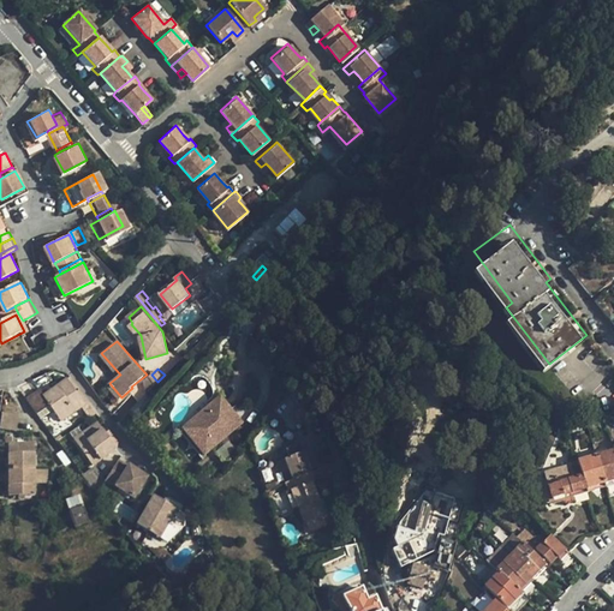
[(145,379),(149,391),(155,385),(158,382),(151,375),(150,375),(145,379)]
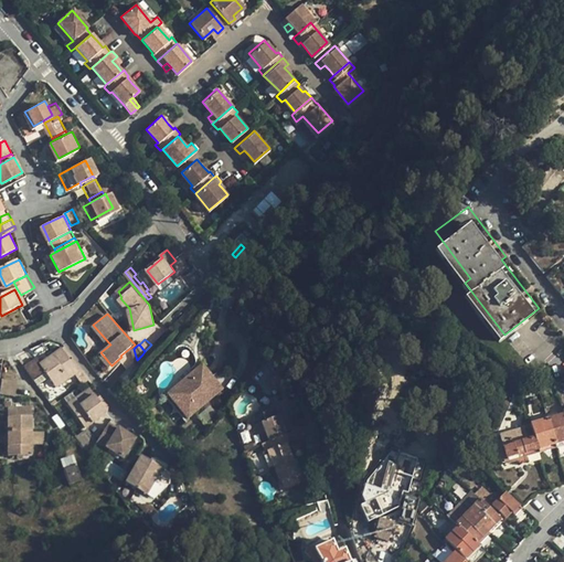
[(38,356),(25,364),(35,379),(48,370),(57,384),(78,369),(64,347),(42,361),(38,356)]
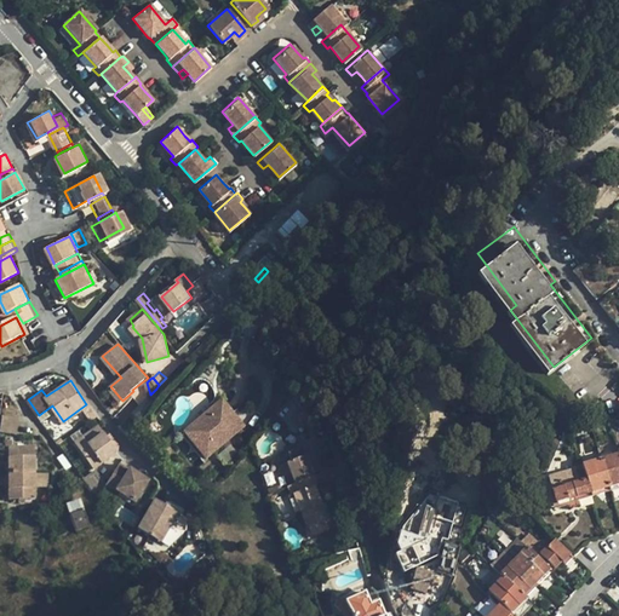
[(206,459),(208,456),(188,432),(225,399),(222,396),(182,432),(206,459)]
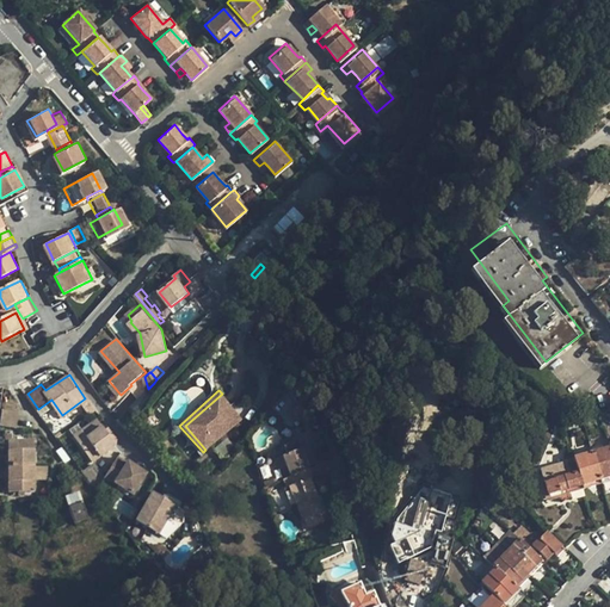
[(205,450),(242,417),(222,394),(185,426),(205,450)]
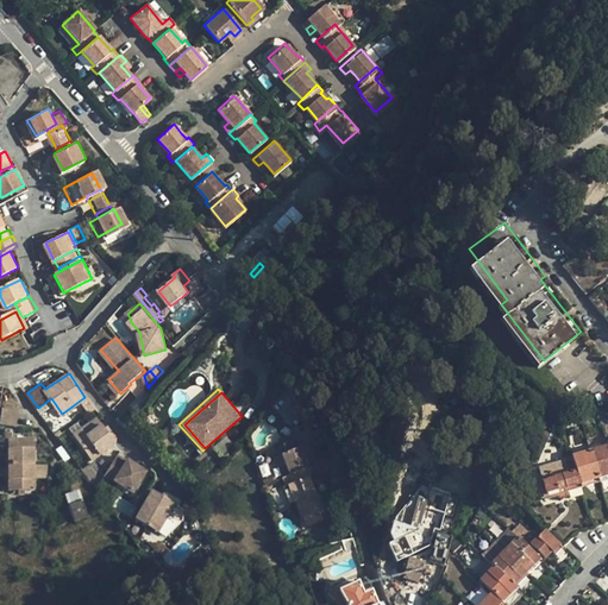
[(19,409),(4,407),(1,422),(16,424),(19,409)]
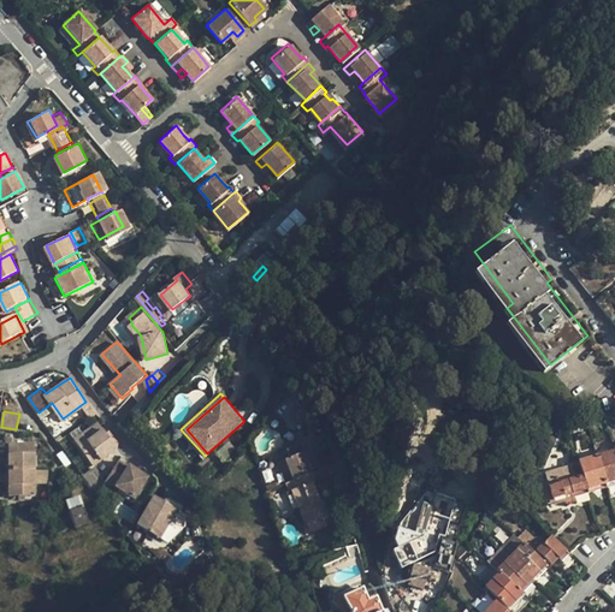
[(99,420),(84,432),(89,439),(105,427),(99,420)]
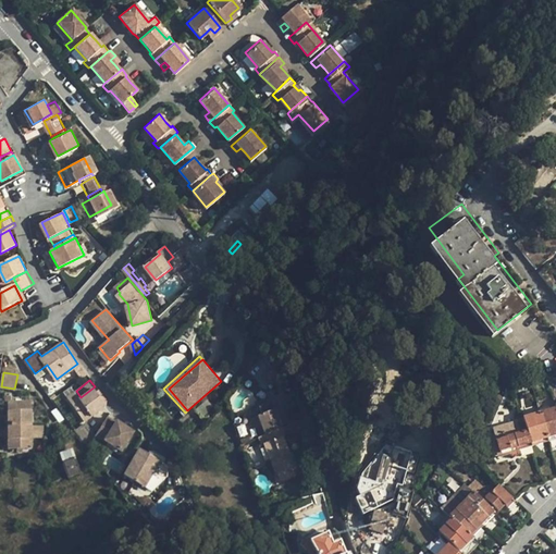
[(76,391),(69,396),(86,419),(107,404),(95,386),(81,397),(78,394),(76,391)]
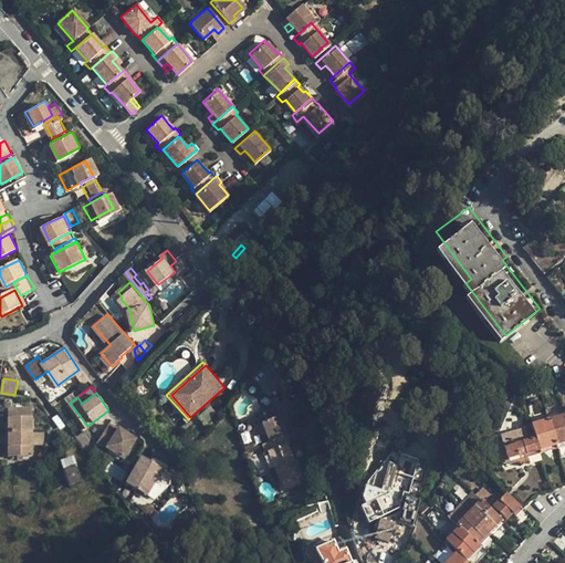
[(8,405),(8,416),(32,416),(32,405),(8,405)]
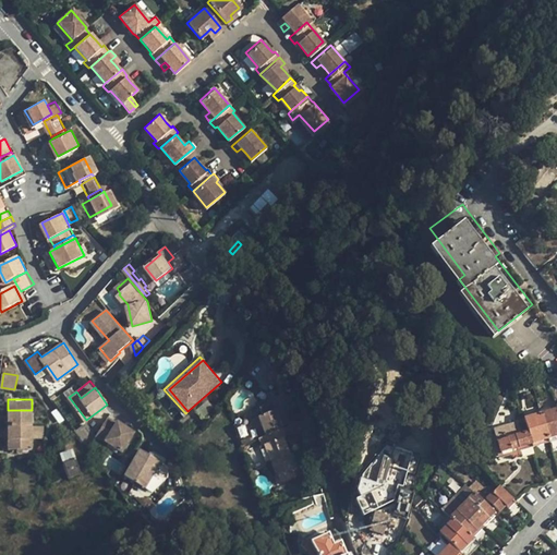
[(283,425),(273,399),(259,405),(263,412),(257,414),(258,415),(262,424),(256,427),(259,435),(263,443),(265,442),(276,471),(278,470),(281,480),(291,477),(289,469),(300,466),(293,450),(290,451),(283,434),(287,433),(283,425)]
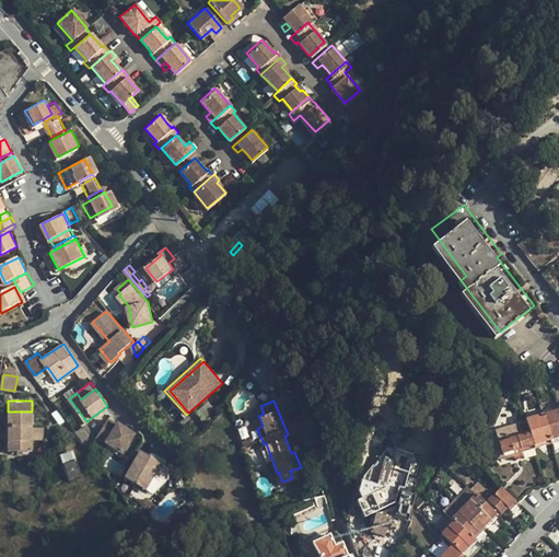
[(499,441),(496,442),(500,459),(513,454),(514,457),(524,455),(522,450),(535,445),(534,443),(558,434),(558,405),(558,407),(526,417),(527,421),(496,431),(499,441)]
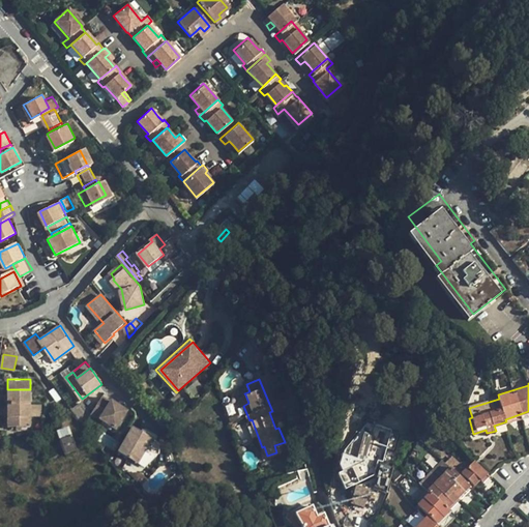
[(62,397),(54,386),(50,389),(58,400),(62,397)]
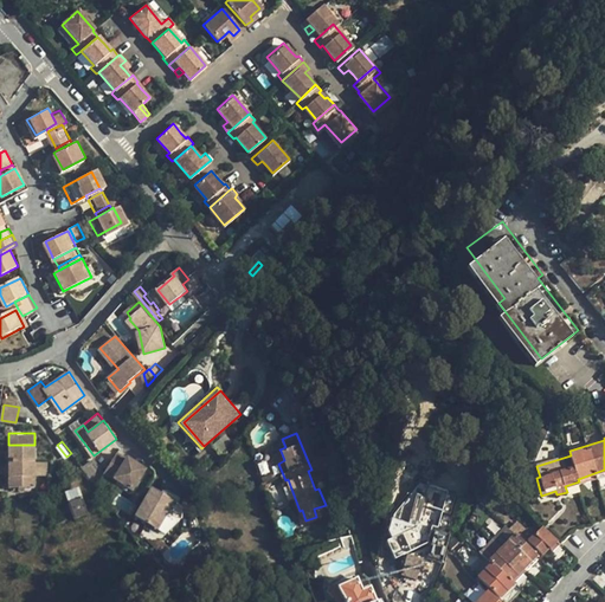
[(8,445),(10,474),(36,474),(34,445),(8,445)]
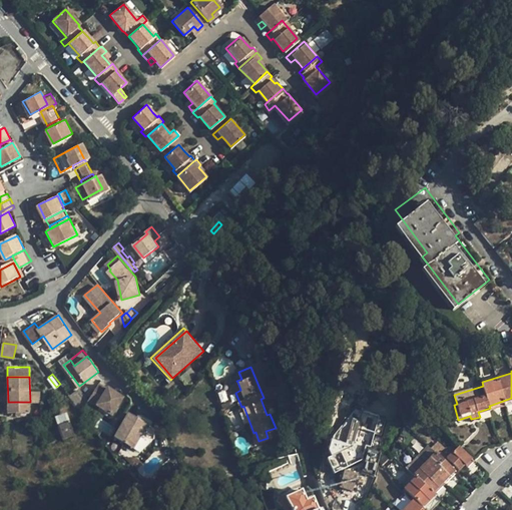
[(240,390),(237,382),(232,384),(235,393),(240,390)]
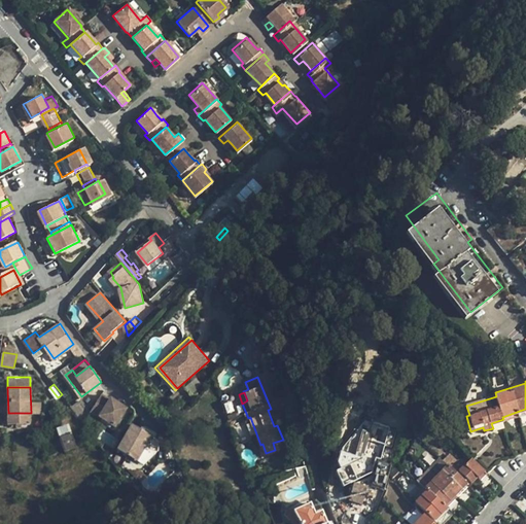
[(103,393),(92,410),(100,417),(101,415),(116,425),(128,408),(112,397),(111,399),(103,393)]
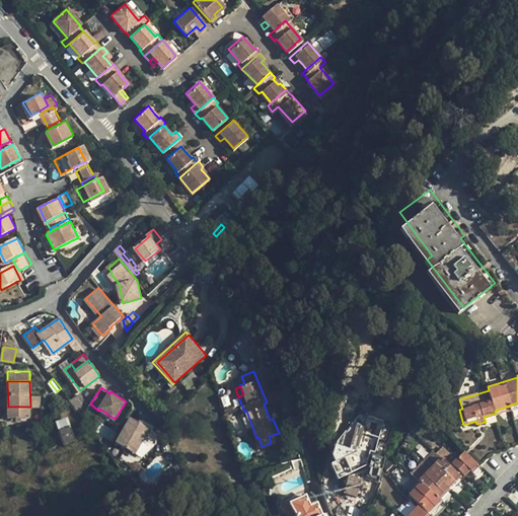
[(80,392),(70,399),(82,417),(89,406),(80,392)]
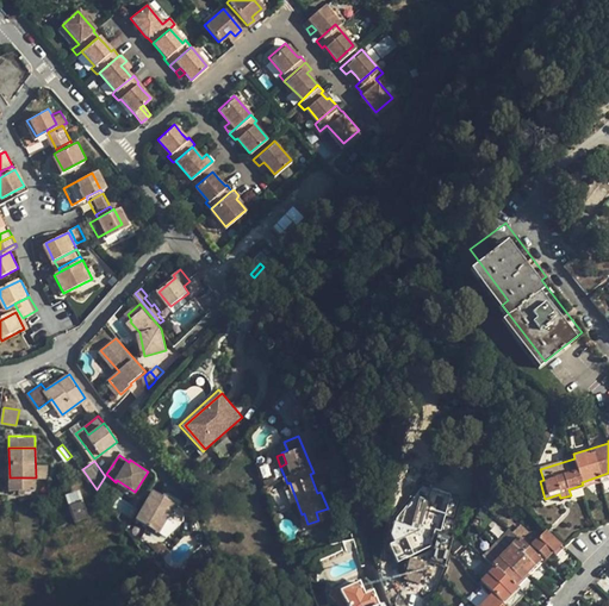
[(35,463),(36,488),(47,488),(47,463),(35,463)]
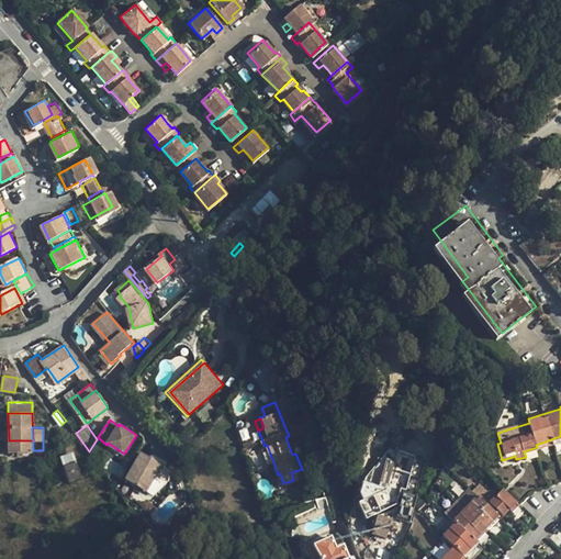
[(33,440),(9,440),(9,451),(33,450),(33,440)]
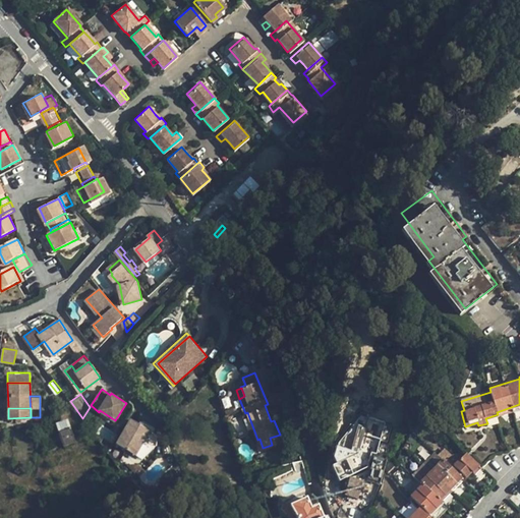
[(75,442),(66,415),(57,418),(58,421),(56,422),(64,446),(75,442)]
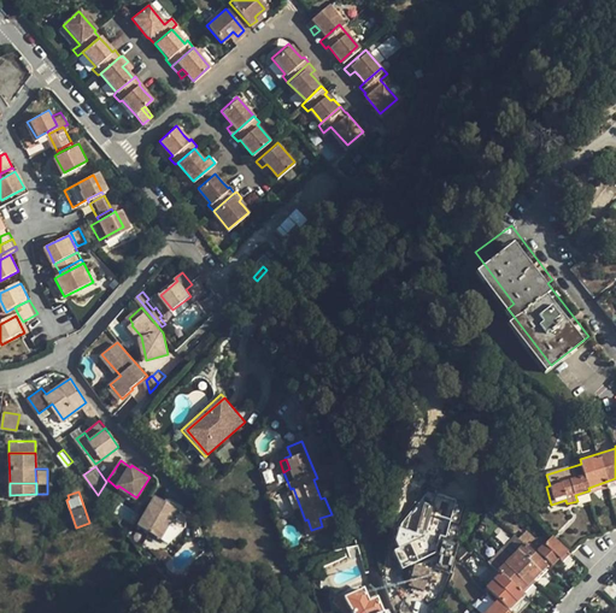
[(156,495),(138,524),(160,537),(177,510),(156,495)]
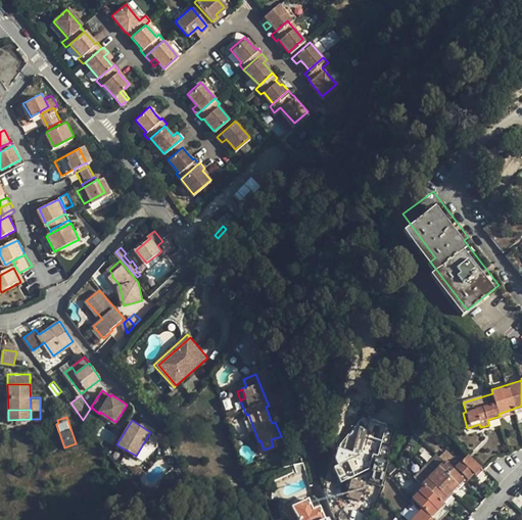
[(394,429),(385,426),(382,435),(392,437),(394,429)]
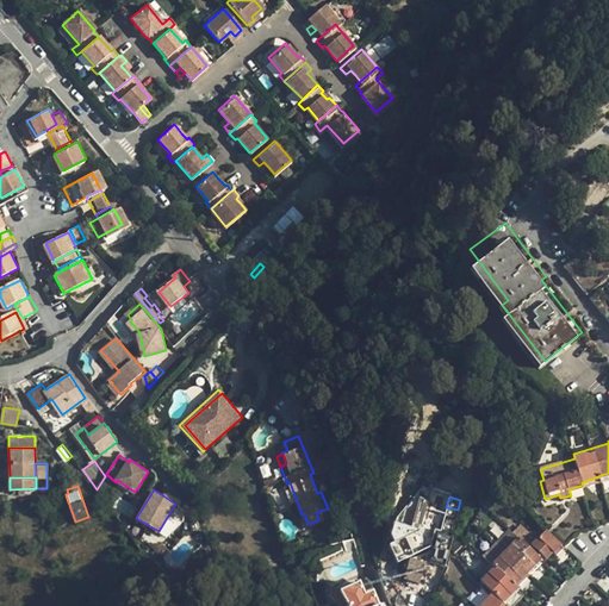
[(538,535),(532,542),(547,556),(554,550),(557,553),(564,544),(547,529),(540,536),(538,535)]
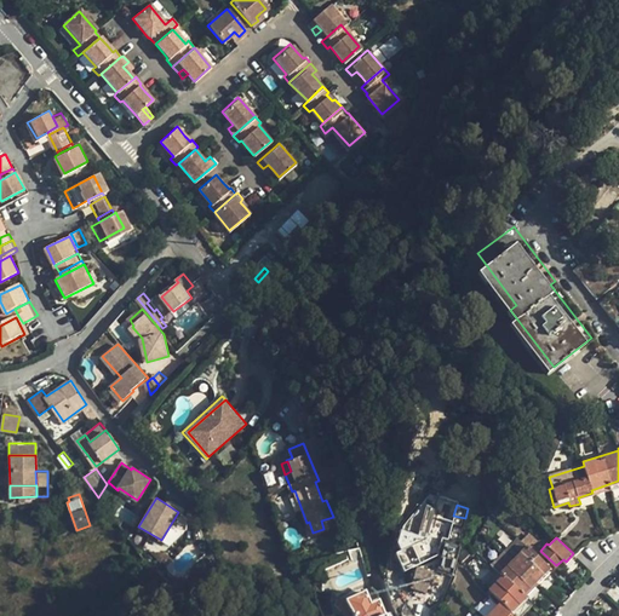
[(462,545),(448,541),(441,568),(454,571),(462,545)]
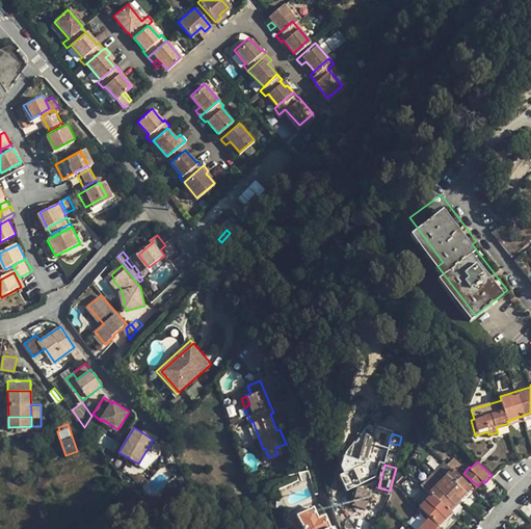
[(432,493),(420,505),(439,523),(451,510),(449,509),(472,485),(453,467),(430,491),(432,493)]
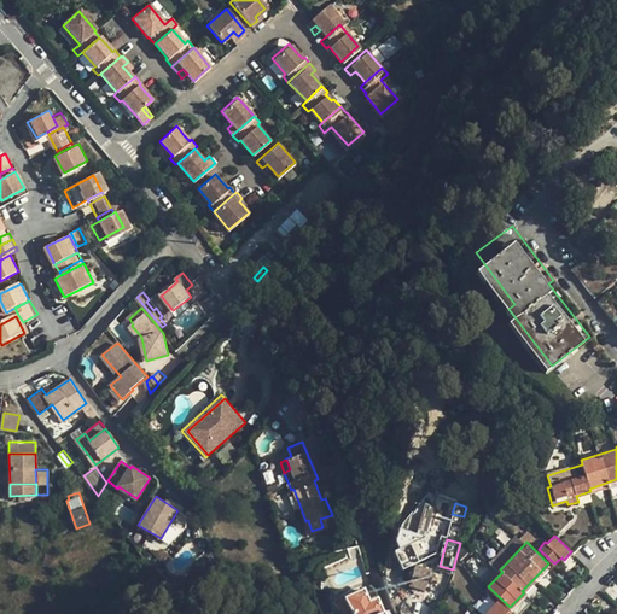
[(435,553),(420,549),(417,563),(430,567),(435,553)]
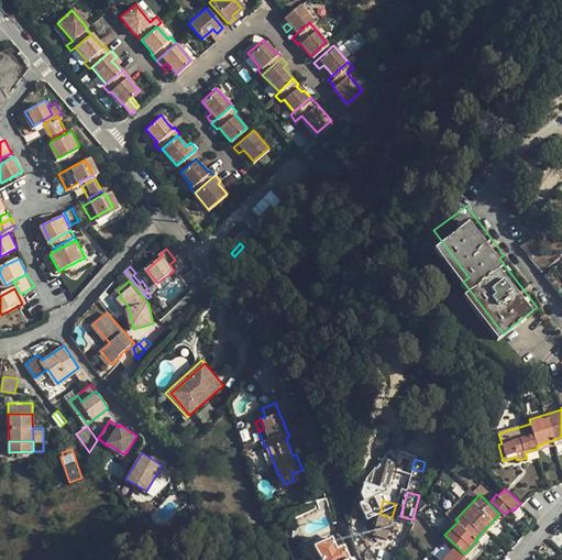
[(392,517),(379,514),(374,533),(383,535),(386,528),(389,528),(392,519),(392,517)]
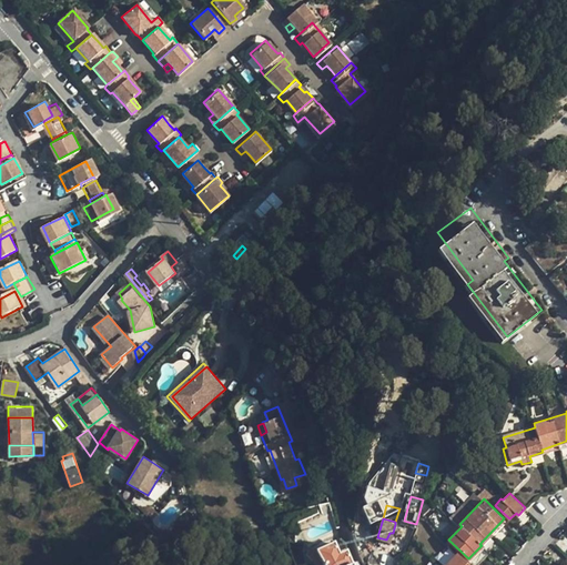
[(408,527),(395,524),(393,533),(392,536),(404,540),(408,527)]
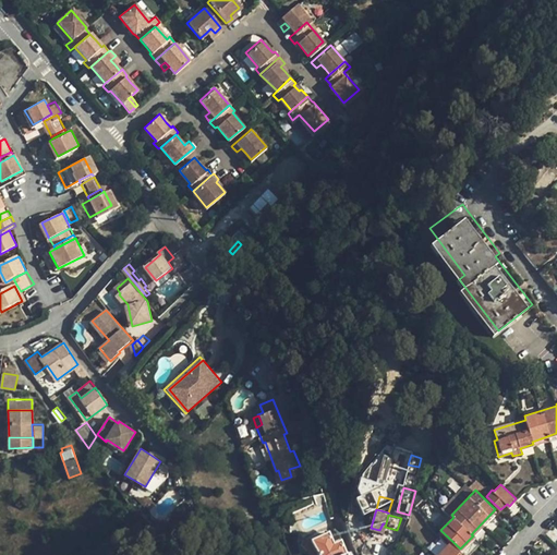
[(328,533),(311,540),(319,554),(347,554),(341,541),(334,544),(328,533)]
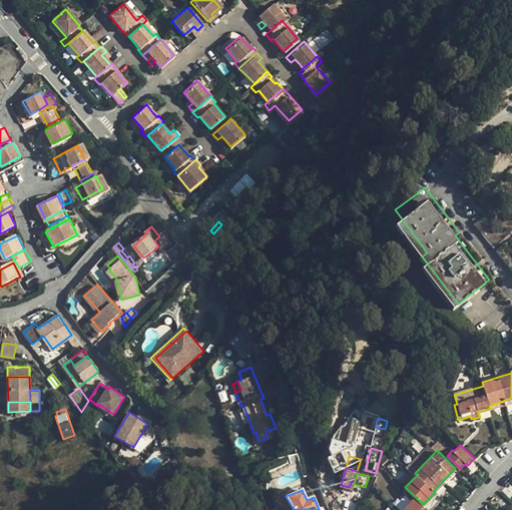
[(285,493),(277,499),(287,509),(294,509),(286,496),(285,493)]
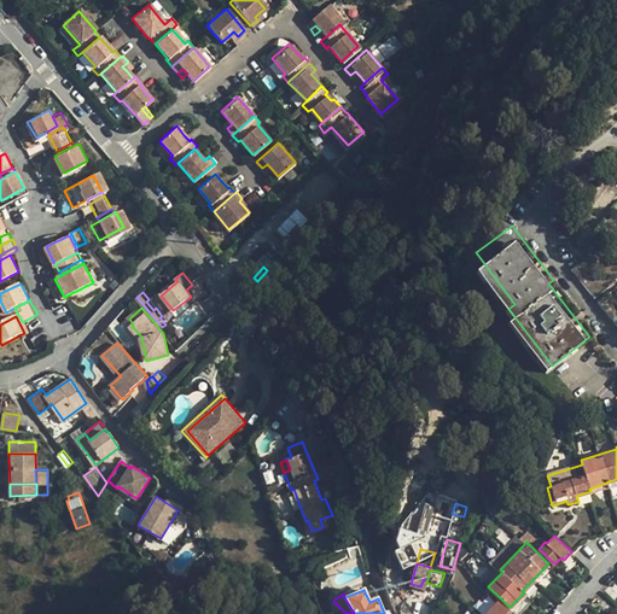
[(511,613),(498,601),(483,613),(482,613),(481,613),(511,613)]
